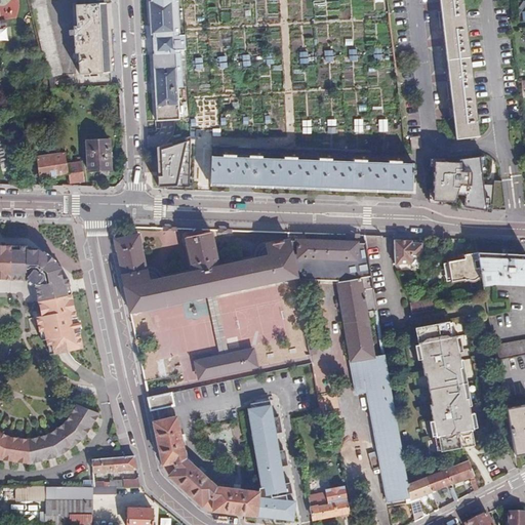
[(30,0),(47,76),(61,74),(44,0),(30,0)]
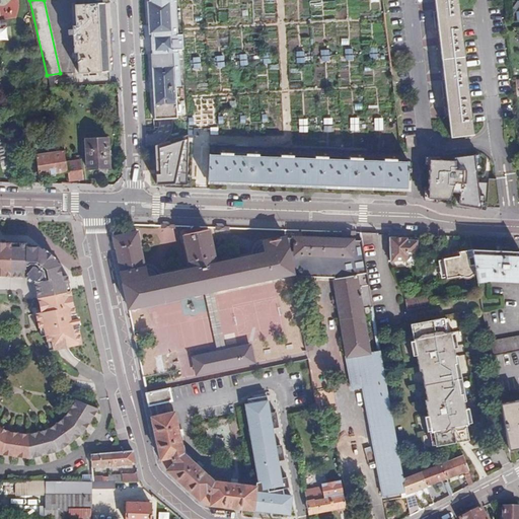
[(148,4),(148,11),(170,10),(169,0),(148,0),(149,2),(149,4),(148,4)]
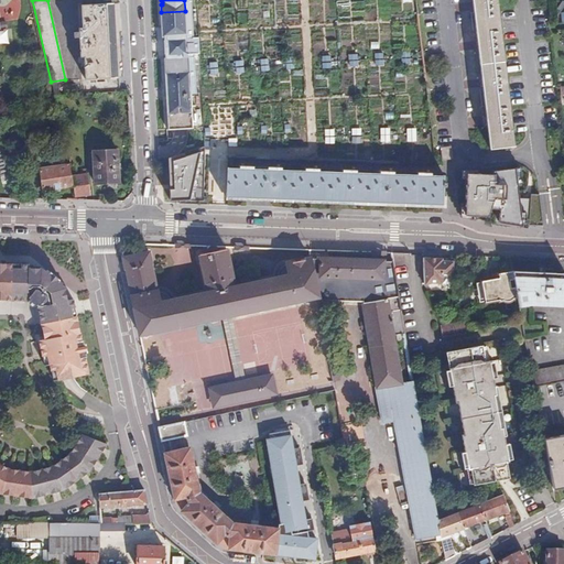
[(473,0),(491,150),(513,147),(496,0),(473,0)]
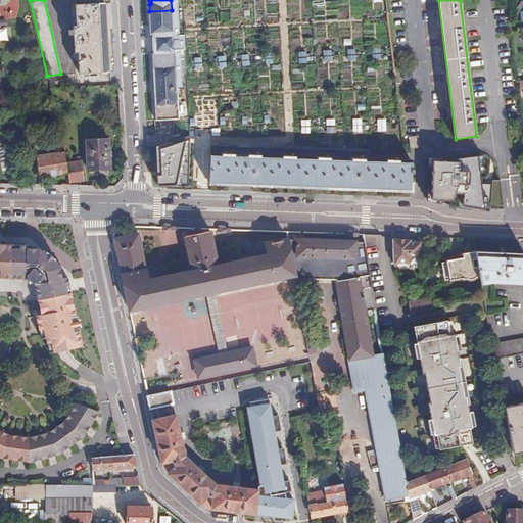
[(107,3),(77,4),(78,27),(75,27),(76,54),(79,54),(81,74),(110,73),(107,3)]
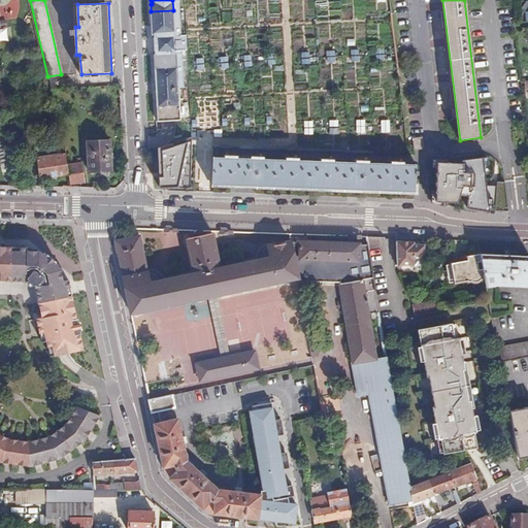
[(151,11),(152,28),(174,27),(173,10),(151,11)]
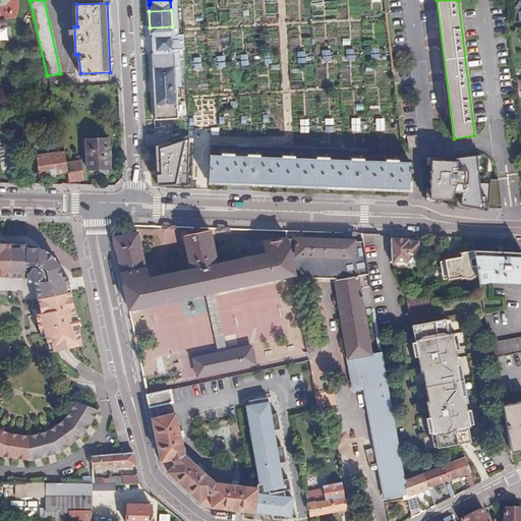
[(172,26),(150,27),(150,35),(172,34),(172,26)]
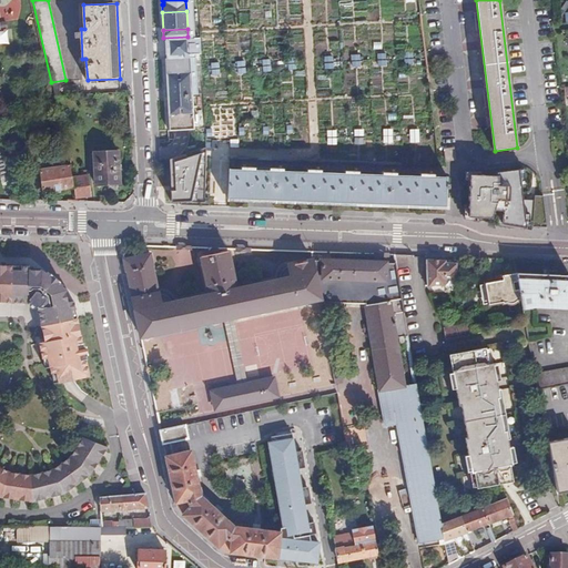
[(323,57),(324,69),(332,68),(331,56),(323,57)]
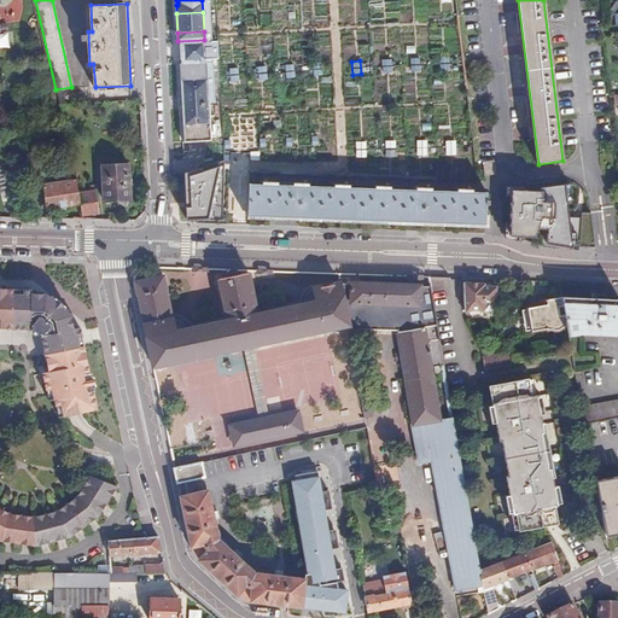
[(180,65),(180,77),(207,75),(205,64),(180,65)]
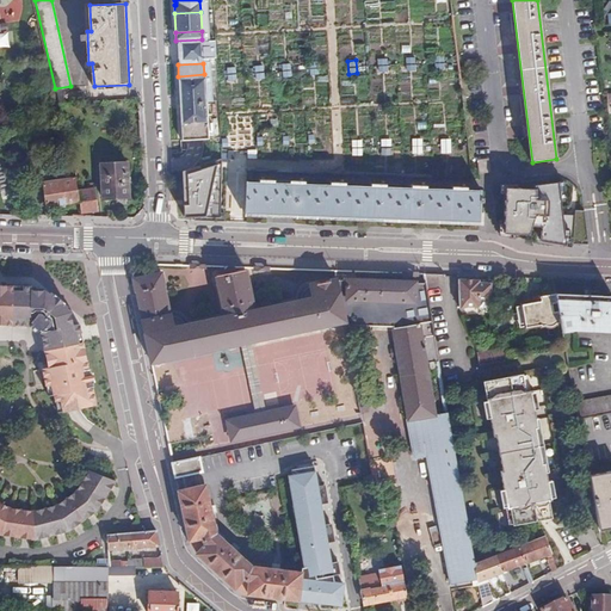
[(204,74),(178,76),(179,100),(183,100),(205,99),(204,74)]
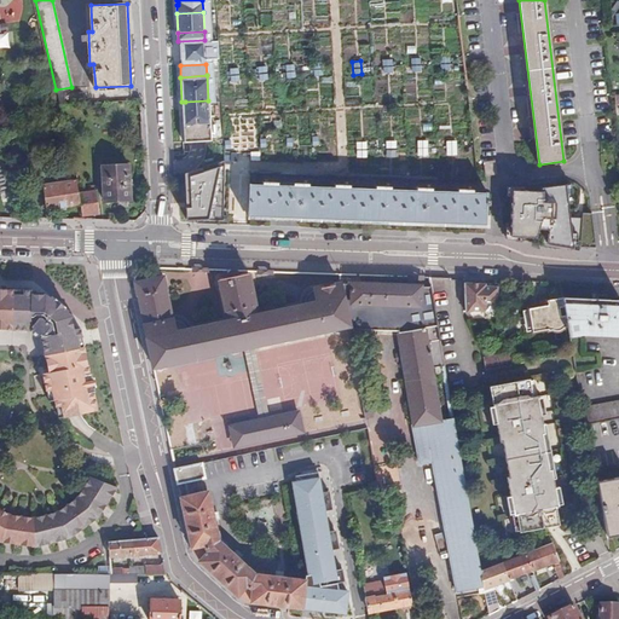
[(209,126),(208,100),(185,102),(185,108),(183,108),(183,128),(209,126)]
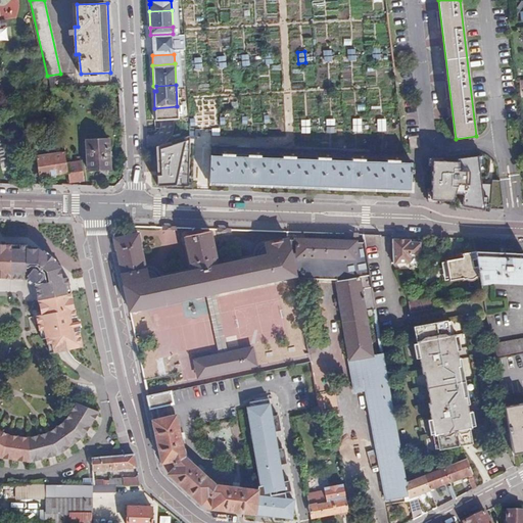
[(177,106),(154,108),(155,121),(178,120),(177,106)]
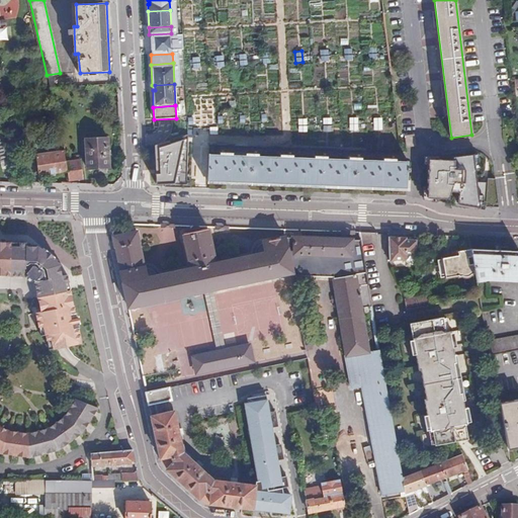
[(157,174),(158,182),(161,182),(186,183),(187,135),(163,143),(155,145),(157,169),(157,174)]
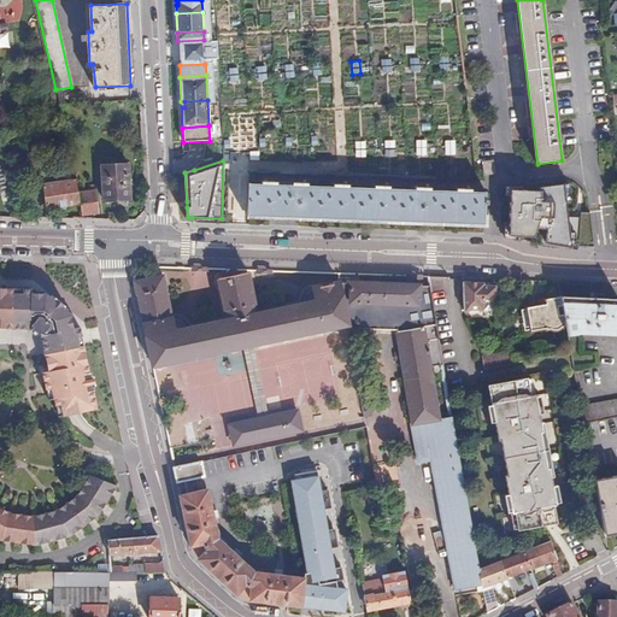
[(493,162),(483,163),(485,175),(494,175),(493,162)]
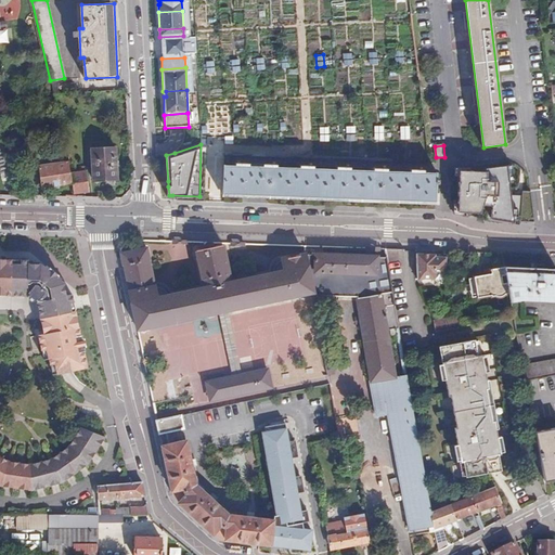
[(115,149),(91,150),(93,181),(116,180),(115,149)]
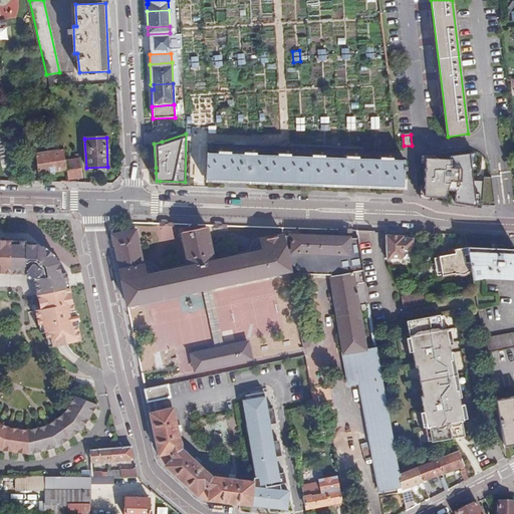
[(40,146),(40,144),(40,142),(39,141),(38,140),(36,140),(34,139),(33,140),(31,141),(30,143),(30,144),(30,146),(31,147),(32,149),(34,150),(37,150),(38,149),(39,148),(40,146)]
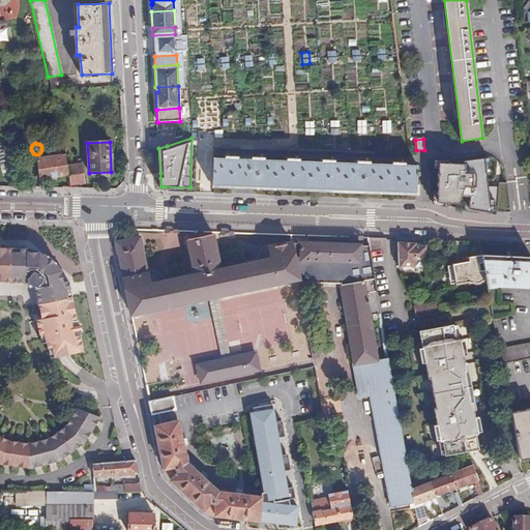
[(214,159),(213,186),(232,186),(232,174),(236,174),(237,162),(238,160),(231,160),(231,156),(225,156),(225,160),(214,159)]
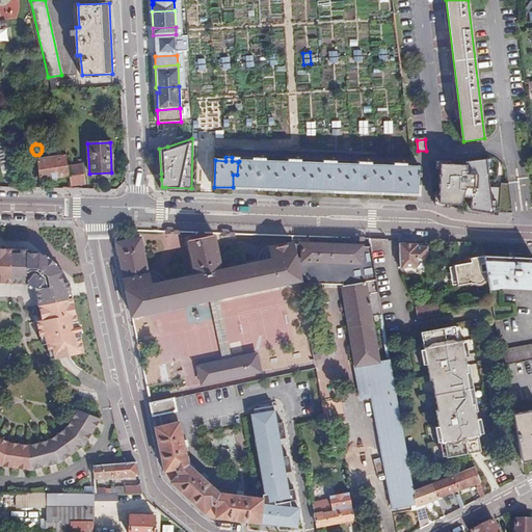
[(70,179),(68,168),(65,159),(35,165),(41,186),(70,179)]
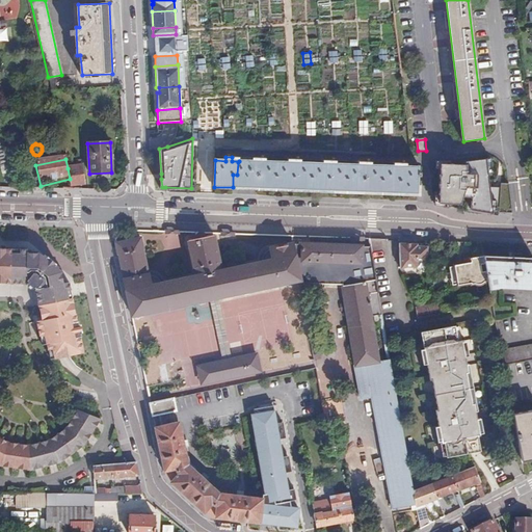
[(258,176),(258,188),(295,189),(424,194),(425,167),(414,167),(408,167),(408,164),(401,164),(401,167),(378,166),(372,166),(372,163),(366,163),(366,166),(344,165),(337,165),(337,161),(329,161),(329,164),(308,164),(302,163),(301,160),(295,160),(295,163),(272,162),(267,162),(267,159),(260,159),(260,162),(256,162),(255,176),(258,176)]
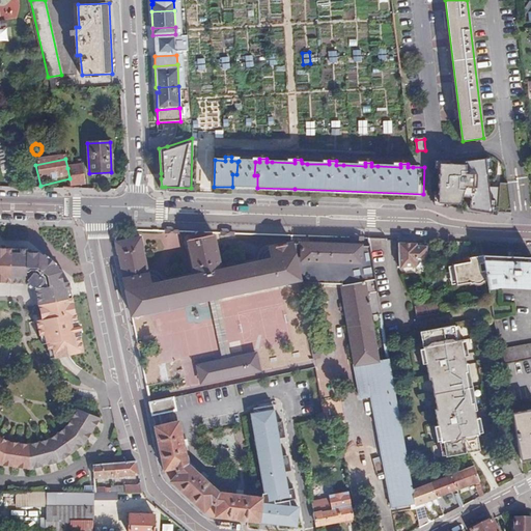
[(470,210),(498,215),(498,212),(511,210),(508,180),(501,182),(500,186),(490,188),(485,159),(464,162),(464,165),(440,163),(439,202),(462,203),(464,196),(467,197),(472,197),(470,210)]
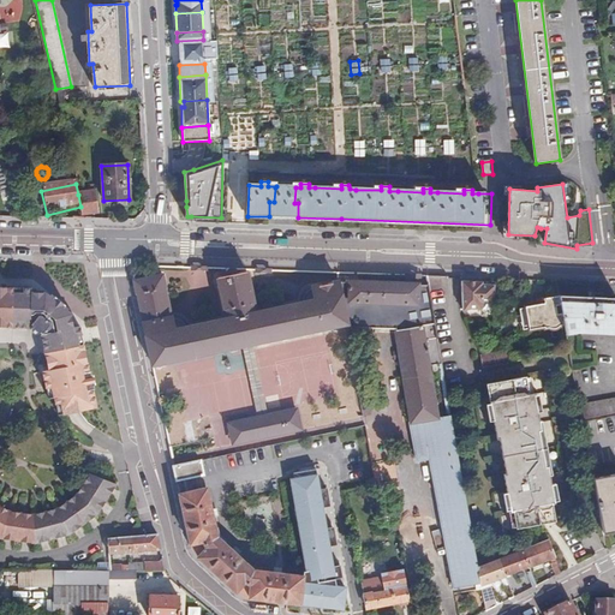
[(269,202),(269,216),(298,218),(298,203),(294,203),(296,187),(276,186),(275,187),(274,202),(269,202)]
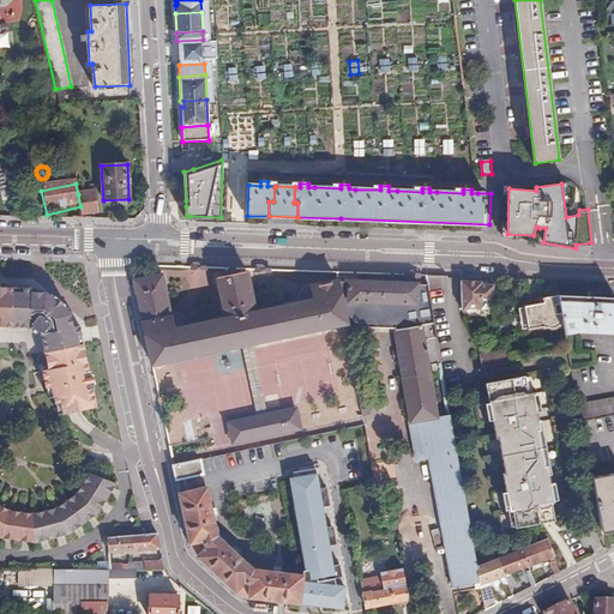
[(80,206),(83,216),(100,212),(95,191),(78,194),(80,206)]
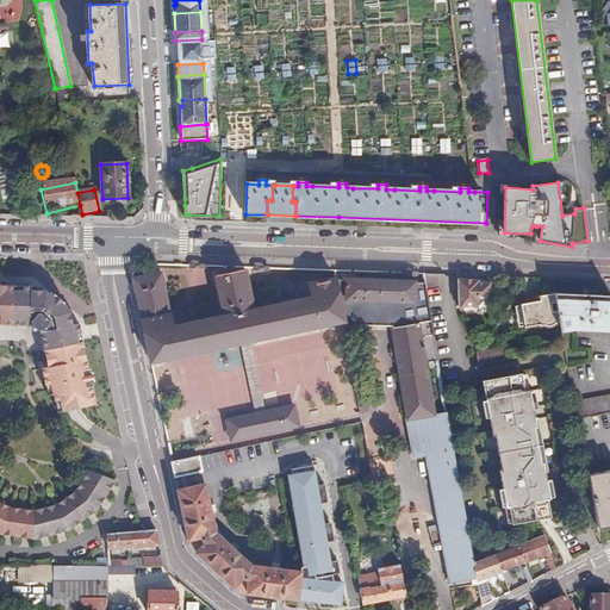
[(343,323),(335,281),(310,286),(312,300),(298,303),(250,313),(249,305),(251,305),(244,273),(238,274),(237,268),(218,268),(221,278),(215,279),(222,311),(223,310),(225,318),(185,327),(172,329),(168,313),(160,275),(134,280),(151,363),(241,344),(251,342),(343,323)]
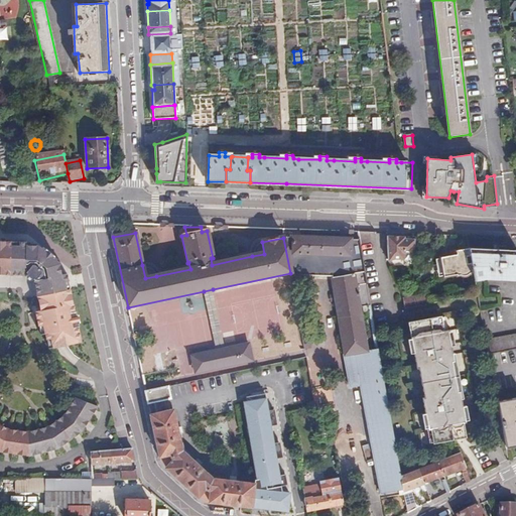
[(404,237),(386,237),(386,242),(389,258),(389,262),(395,260),(404,260),(404,255),(414,256),(414,240),(404,239),(404,237)]
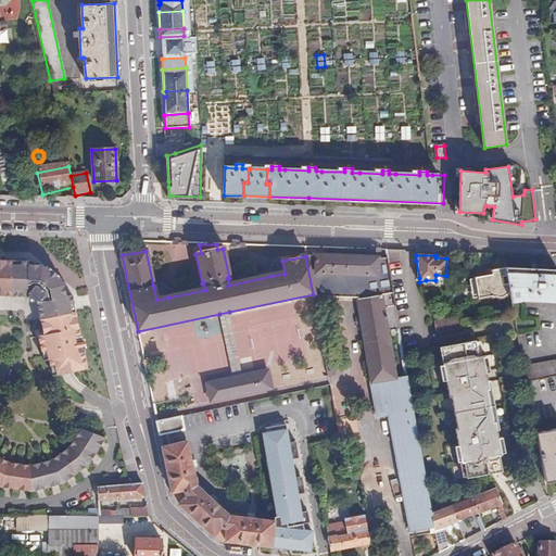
[(395,331),(399,330),(386,258),(305,256),(313,294),(313,297),(355,298),(371,383),(370,383),(377,417),(389,416),(411,533),(434,529),(433,521),(407,377),(396,379),(388,332),(391,331),(392,338),(396,337),(395,331)]
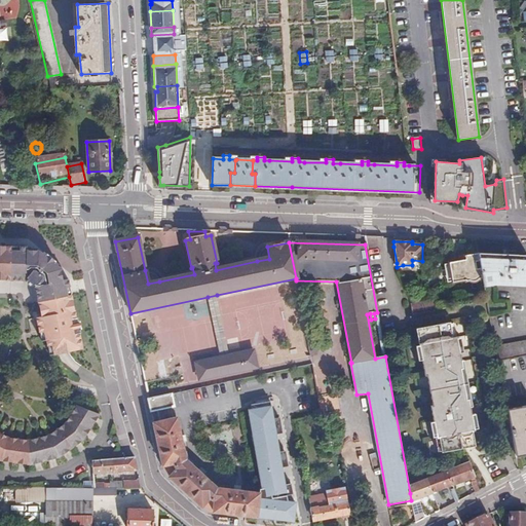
[(47,258),(42,253),(38,251),(27,250),(27,247),(0,245),(0,280),(26,282),(27,286),(28,287),(30,287),(34,286),(35,287),(42,316),(43,325),(38,326),(41,336),(41,340),(46,339),(50,354),(59,352),(64,351),(68,350),(82,347),(79,333),(80,333),(80,330),(78,320),(77,317),(76,317),(74,308),(68,279),(63,280),(60,269),(57,265),(52,262),(50,263),(45,259),(47,258)]
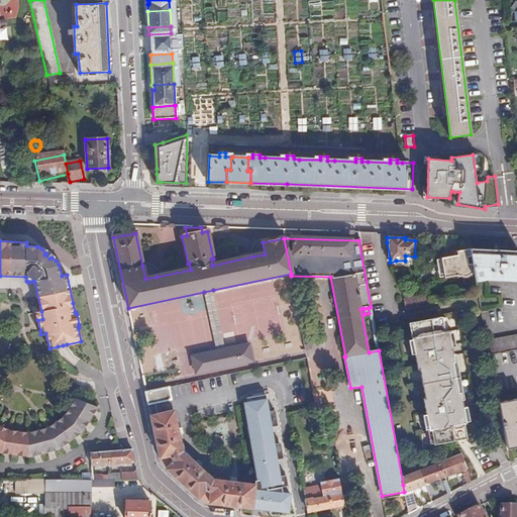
[(265,254),(263,242),(260,243),(257,244),(254,248),(252,253),(252,254),(252,256),(265,254)]
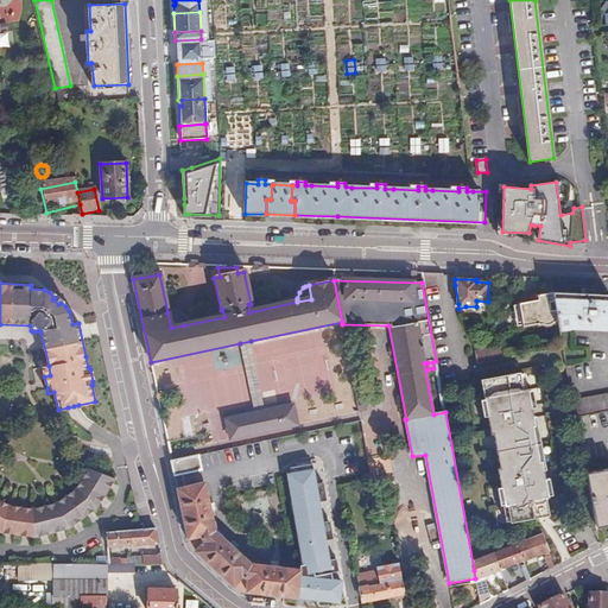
[(545,299),(553,298),(552,293),(551,289),(536,292),(537,298),(518,303),(521,324),(536,322),(536,324),(557,321),(555,308),(548,309),(545,299)]
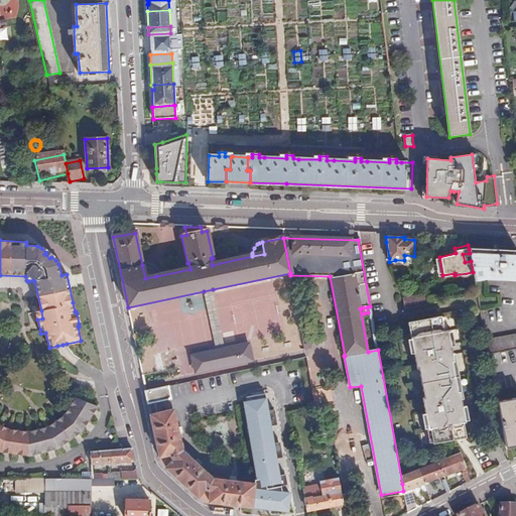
[(42,247),(41,248),(46,253),(44,254),(49,258),(51,257),(55,260),(55,259),(53,257),(55,255),(47,248),(45,250),(42,247)]
